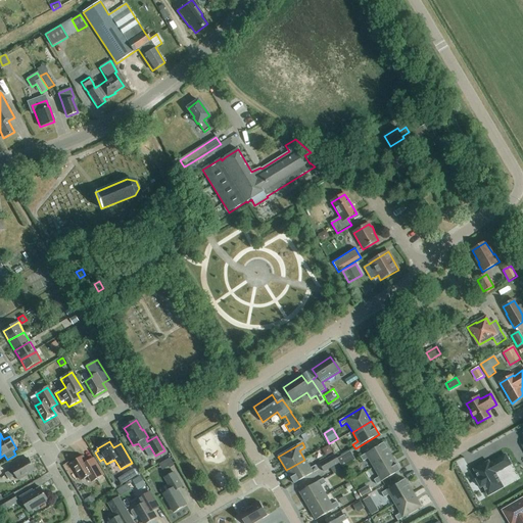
[(374,468),(392,457),(384,443),(361,458),(363,462),(368,459),(374,468)]
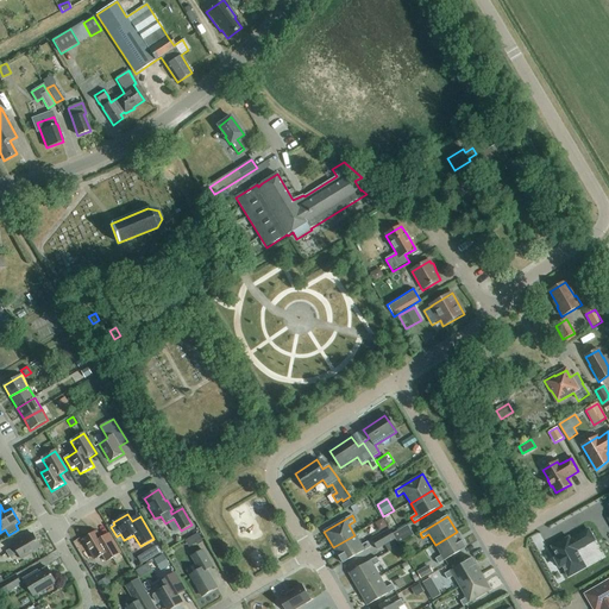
[(414,537),(408,526),(393,534),(399,545),(414,537)]
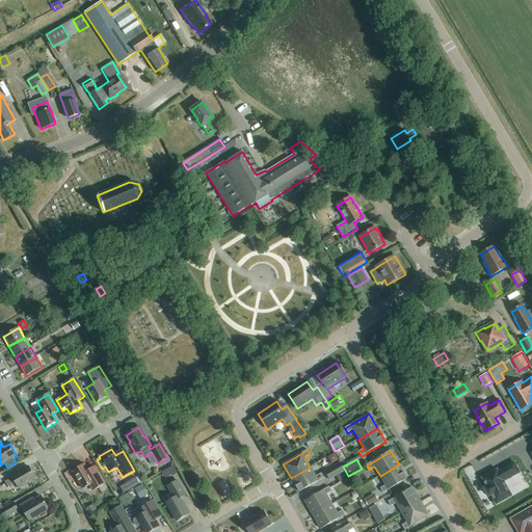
[(329,480),(345,471),(340,462),(324,472),(329,480)]
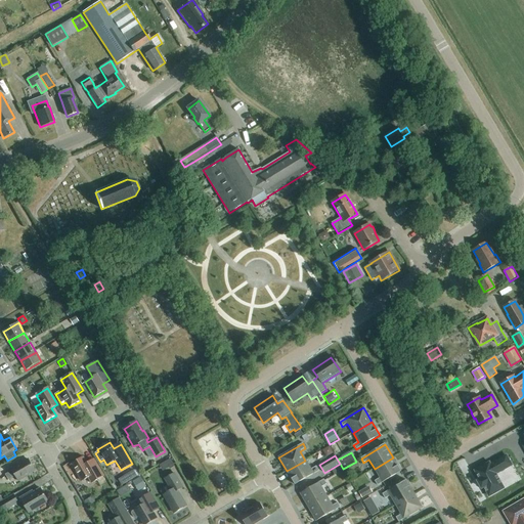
[(487,463),(473,471),(478,480),(476,482),(480,488),(482,487),(487,496),(501,488),(493,474),(510,465),(504,455),(488,465),(487,463)]
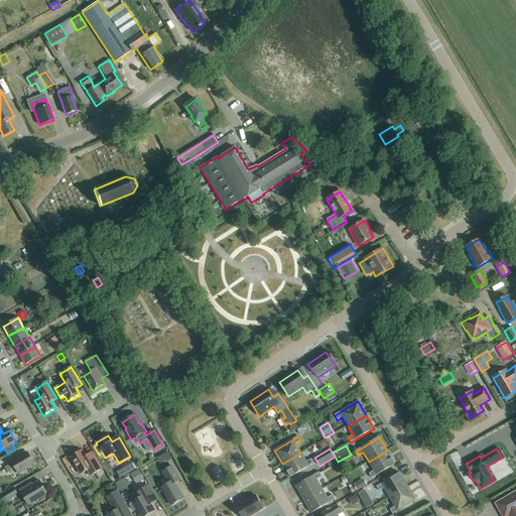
[(88,460),(83,452),(83,450),(67,460),(68,460),(71,459),(80,475),(92,468),(95,474),(103,469),(94,456),(88,460)]
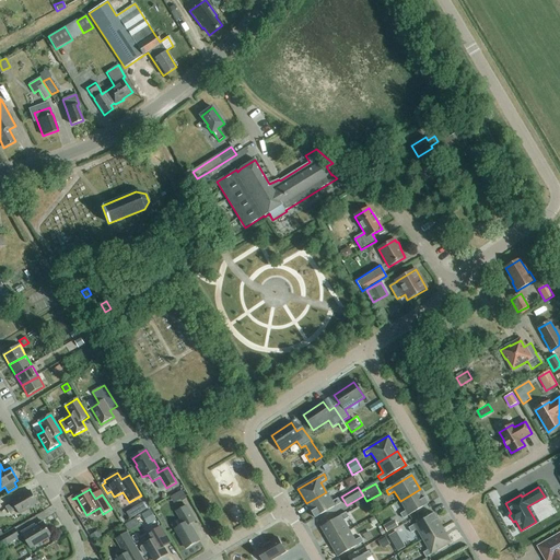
[(420,489),(400,501),(406,511),(400,514),(403,520),(429,504),(420,489)]
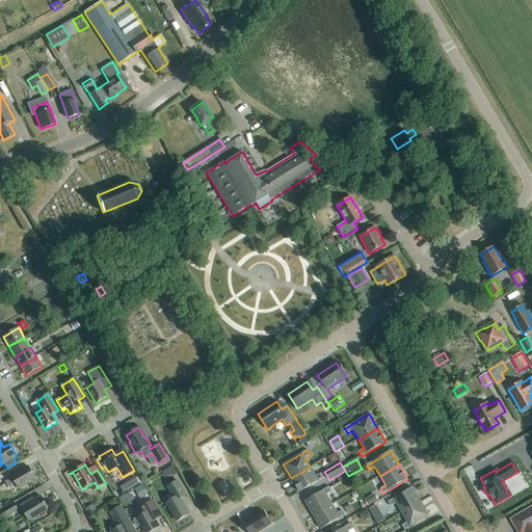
[(173,466),(163,471),(166,477),(177,471),(173,466)]
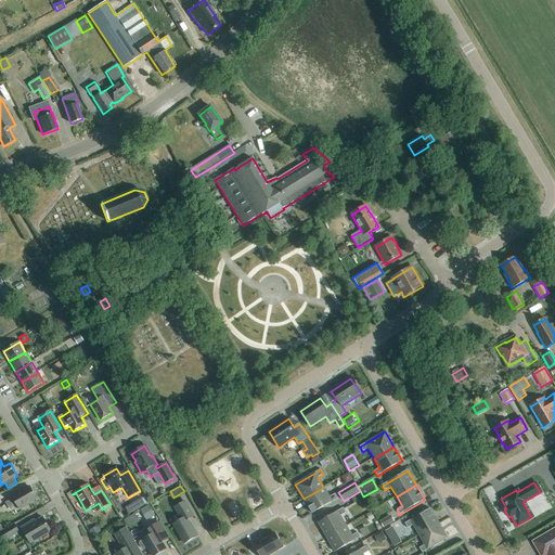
[(37,499),(29,487),(21,493),(20,492),(12,497),(13,499),(5,503),(9,508),(16,504),(20,510),(30,504),(29,503),(37,499)]
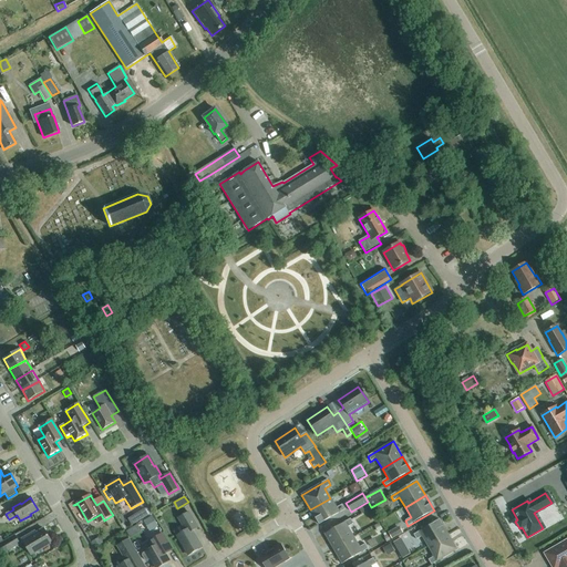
[(330,498),(310,509),(319,525),(344,509),(342,505),(337,508),(330,498)]
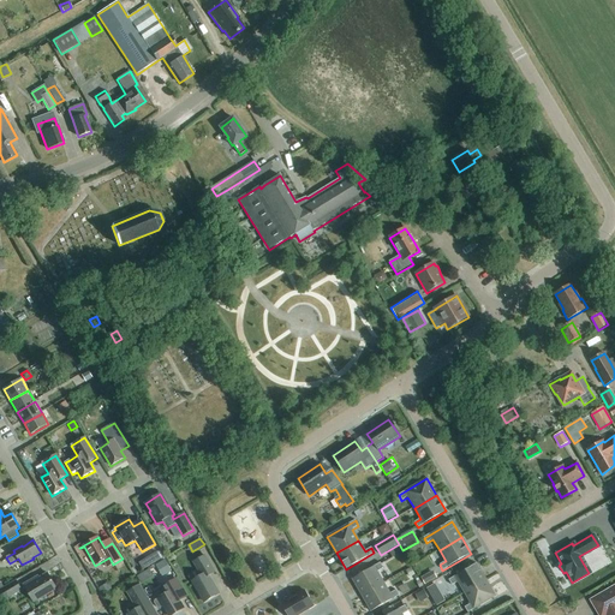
[(401,553),(398,547),(388,551),(392,557),(401,553)]
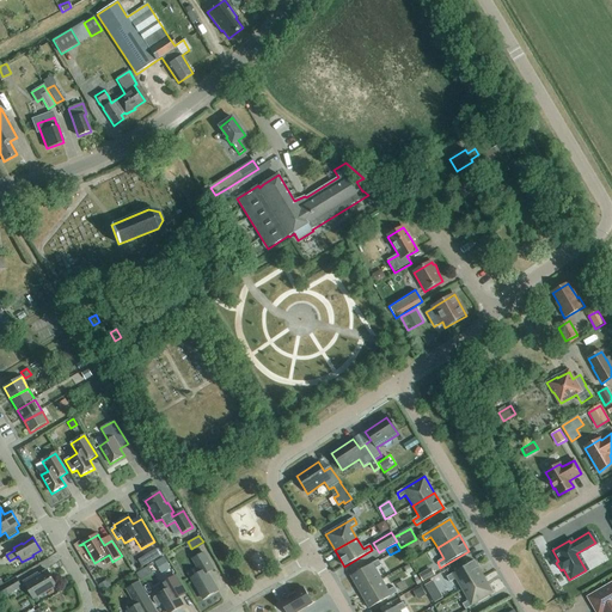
[(147,554),(151,561),(164,554),(160,546),(147,554)]
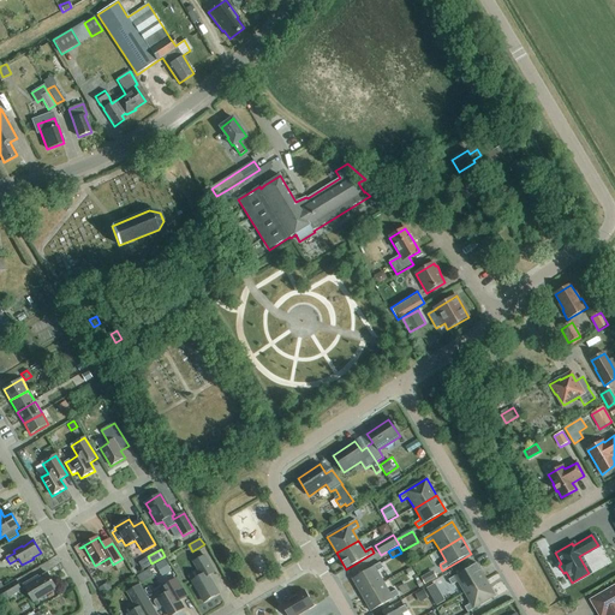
[(204,603),(219,595),(208,577),(214,573),(204,556),(193,562),(202,575),(192,581),(204,603)]
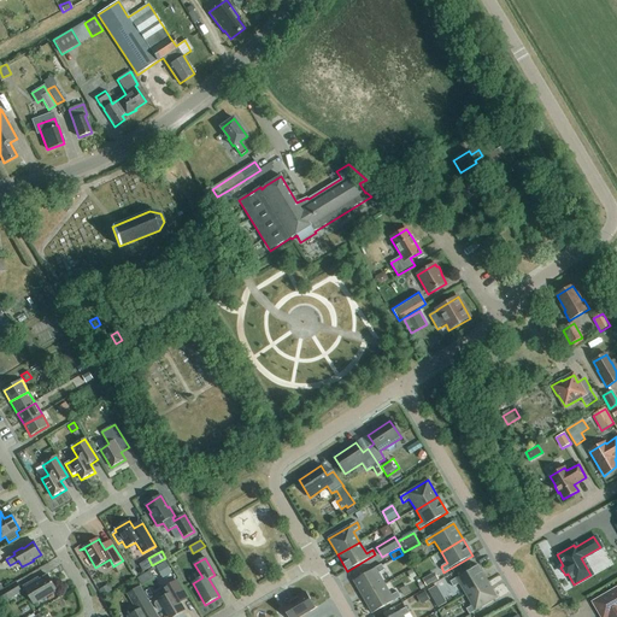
[(165,562),(156,568),(163,579),(172,574),(165,562)]
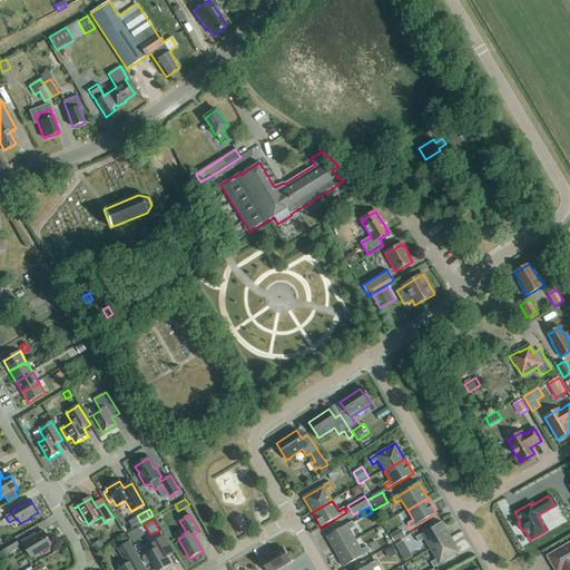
[(335,552),(355,540),(350,530),(355,527),(352,522),(326,537),(335,552)]
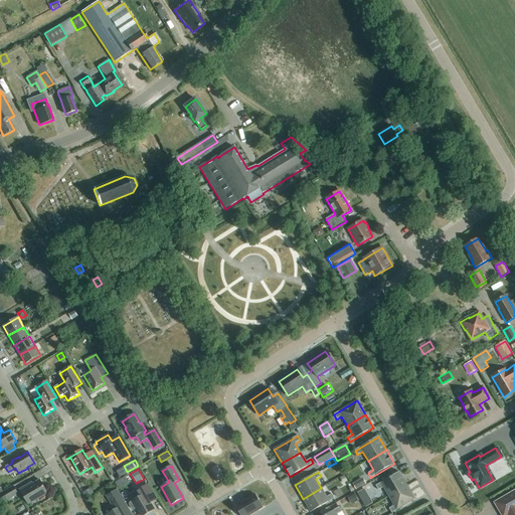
[(388,497),(407,486),(399,472),(375,486),(378,491),(383,488),(388,497)]
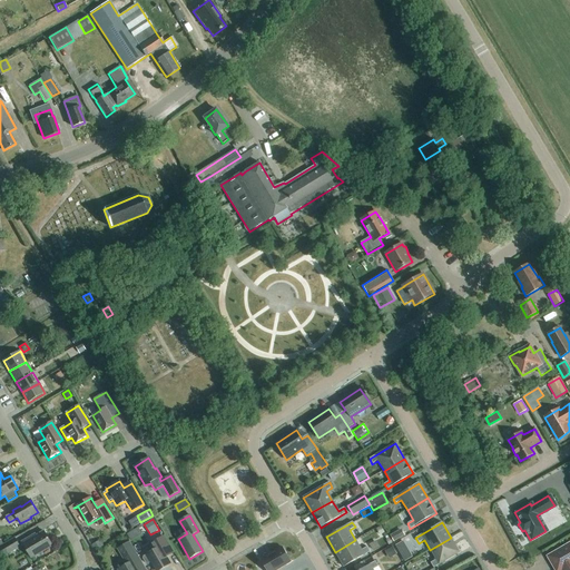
[(405,536),(401,529),(390,536),(394,542),(405,536)]
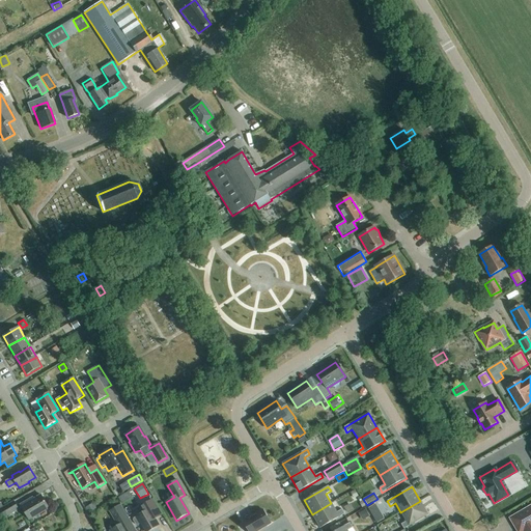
[(49,509),(40,495),(29,502),(28,500),(20,505),(29,521),(49,509)]
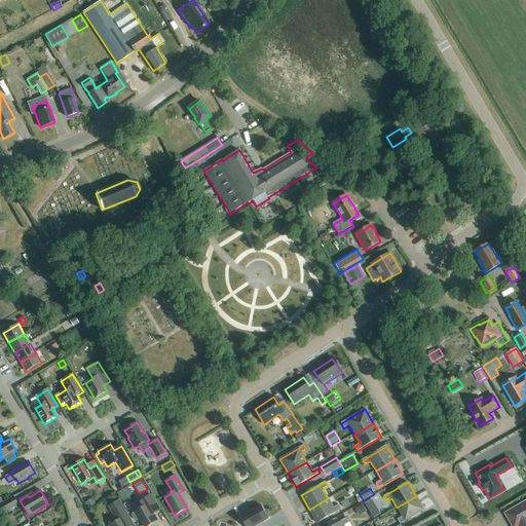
[(143,508),(133,514),(132,516),(135,520),(137,521),(140,519),(144,525),(148,525),(157,521),(152,514),(159,510),(151,495),(140,502),(143,508)]
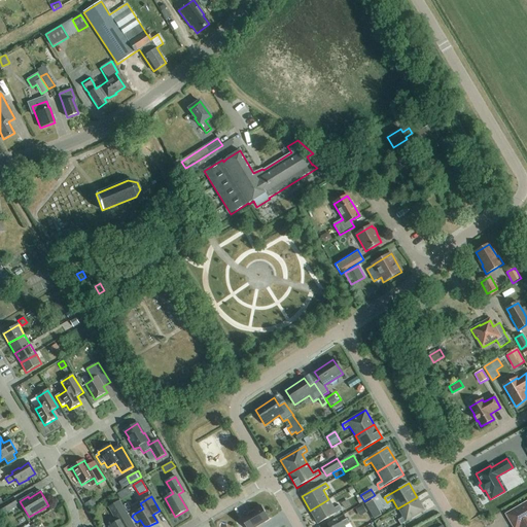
[(417,497),(397,508),(403,518),(398,521),(400,525),(425,511),(417,497)]
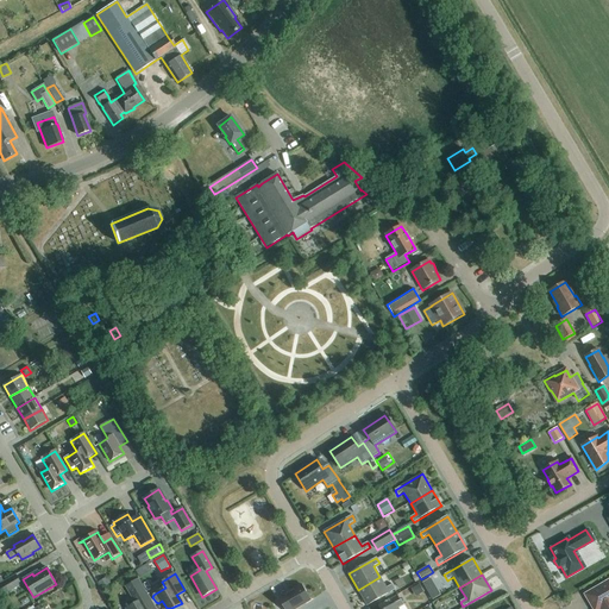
[(20,585),(16,576),(0,584),(0,592),(7,589),(8,592),(20,585)]
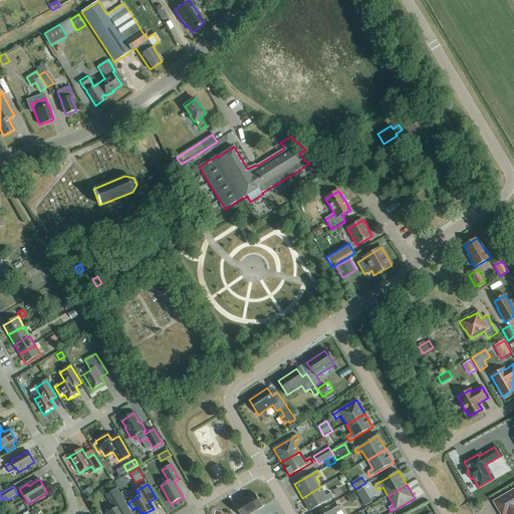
[(91,487),(83,492),(86,497),(94,492),(91,487)]
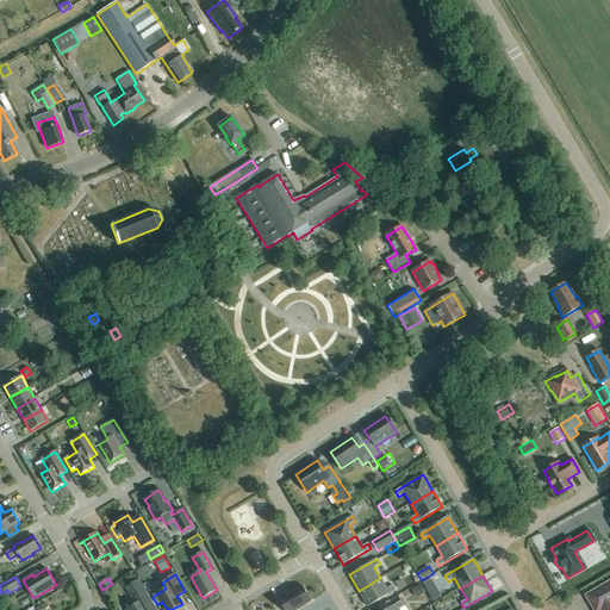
[(380,578),(359,591),(368,607),(396,591),(393,585),(386,589),(380,578)]
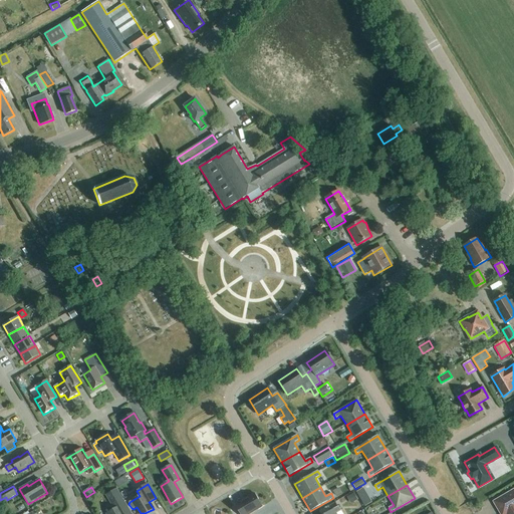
[(105,513),(132,513),(116,488),(105,495),(113,510),(106,513),(105,513)]
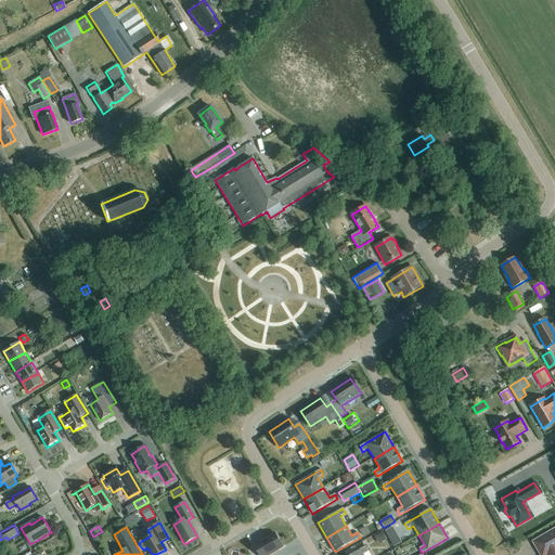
[(370,532),(366,527),(360,530),(363,537),(370,532)]
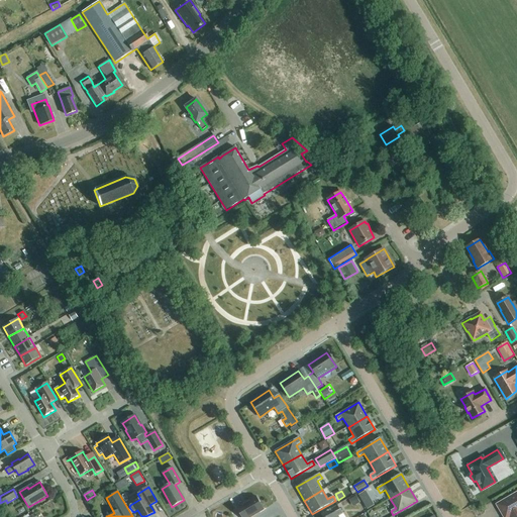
[(368,498),(365,492),(358,495),(363,501),(368,498)]
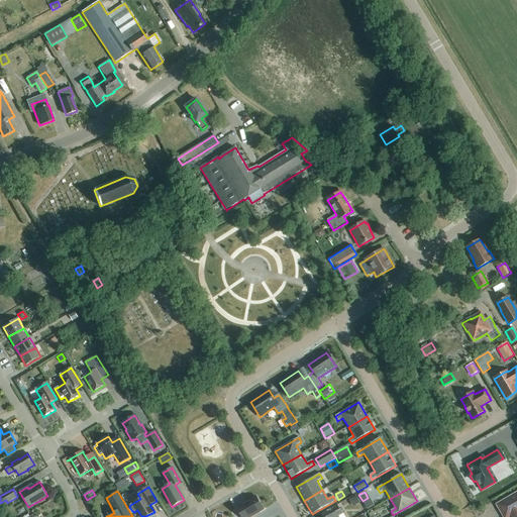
[(516,516),(516,494),(499,506),(505,516),(516,516)]
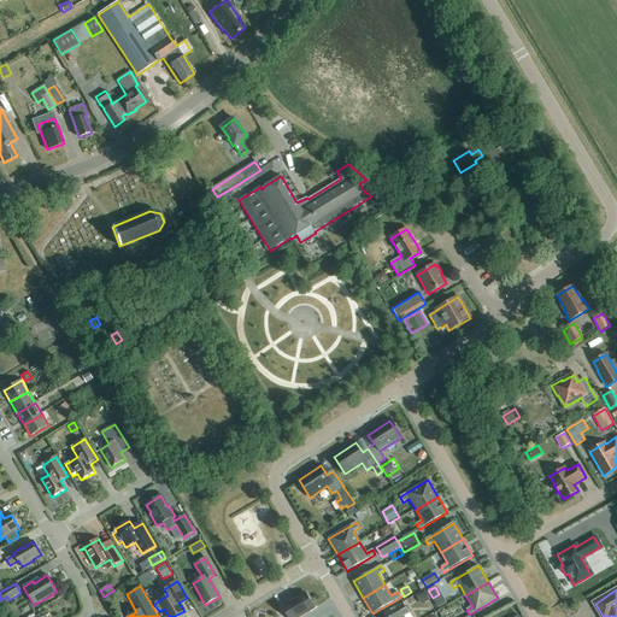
[(429,600),(425,592),(416,597),(421,605),(429,600)]
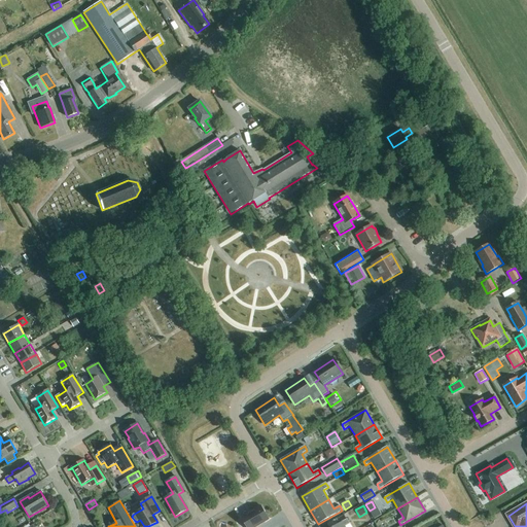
[(260,506),(240,519),(245,526),(254,526),(268,520),(260,506)]
